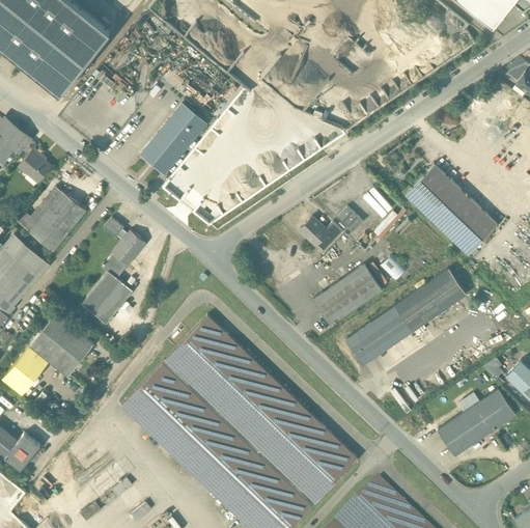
[(68,0),(0,0),(0,47),(59,95),(110,32),(68,0)]
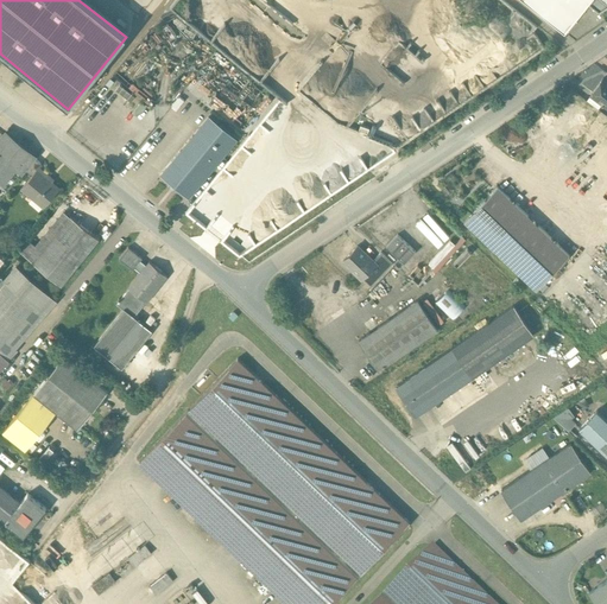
[(592,0),(519,0),(563,36),(587,7),(592,0)]
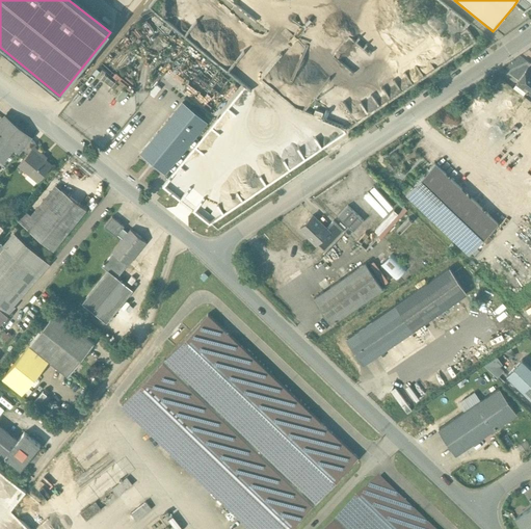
[(530,0),(518,0),(513,6),(523,15),(530,8),(530,0)]
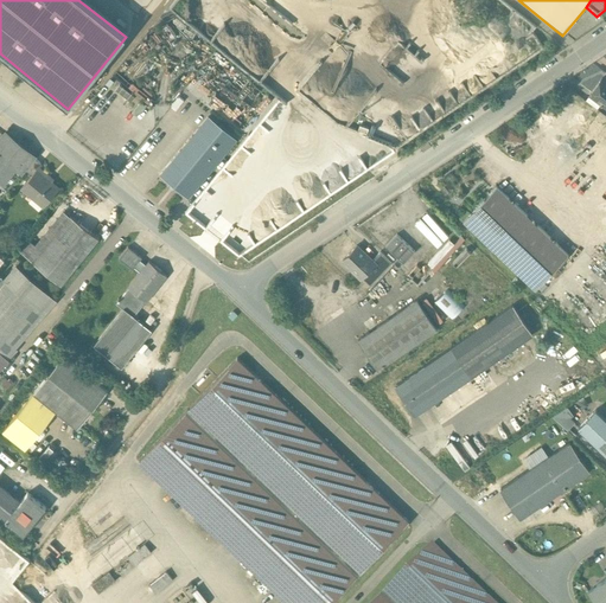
[(605,85),(601,82),(588,97),(600,107),(599,108),(600,108),(601,107),(605,110),(605,85)]
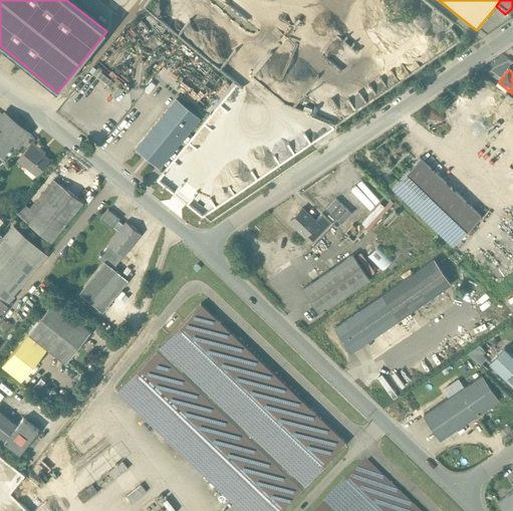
[(200,121),(175,101),(135,151),(159,171),(200,121)]
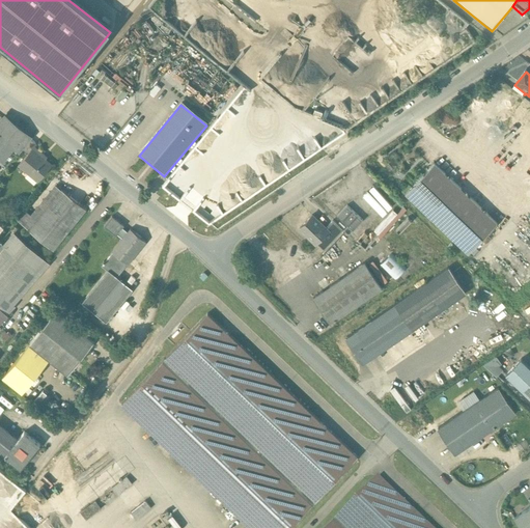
[(268,174),(247,158),(268,133),(233,106),(200,147),(227,169),(203,198),(225,215),(249,186),(254,191),(268,174)]
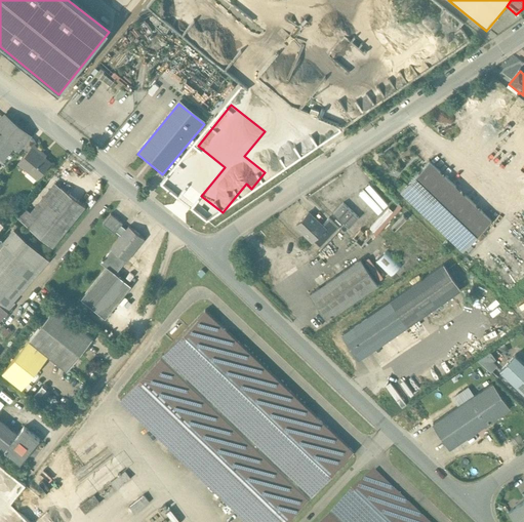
[(9,122),(0,133),(0,157),(1,158),(11,146),(13,143),(22,133),(23,132),(9,122)]
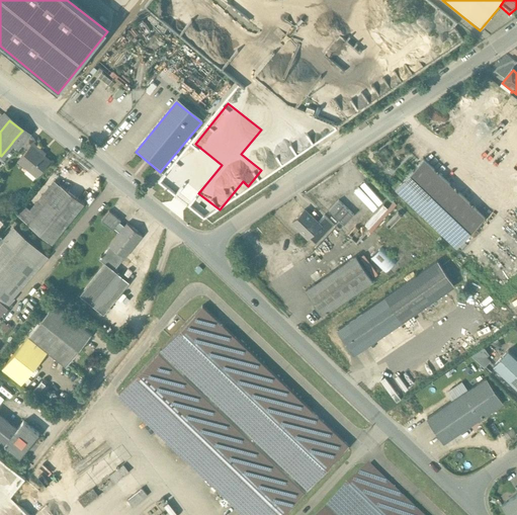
[(28,139),(21,132),(13,141),(21,148),(28,139)]
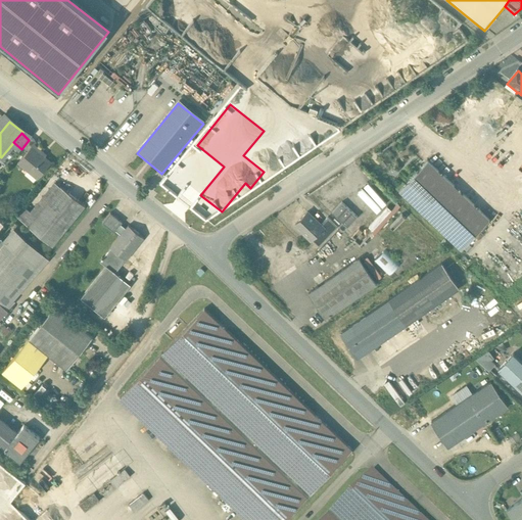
[(21,149),(20,150),(26,154),(32,147),(33,147),(35,145),(29,140),(21,149)]
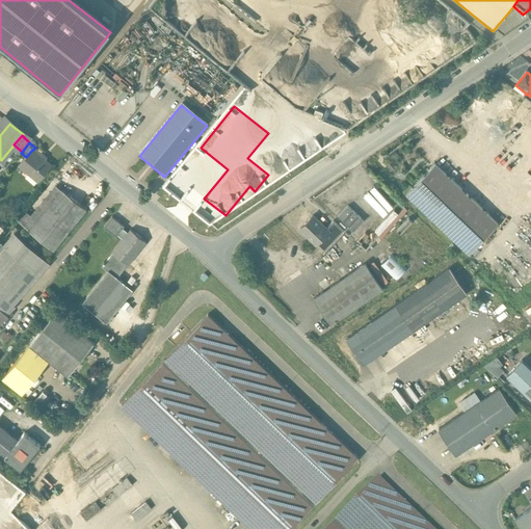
[(22,152),(14,144),(11,148),(19,155),(21,153),(22,152)]
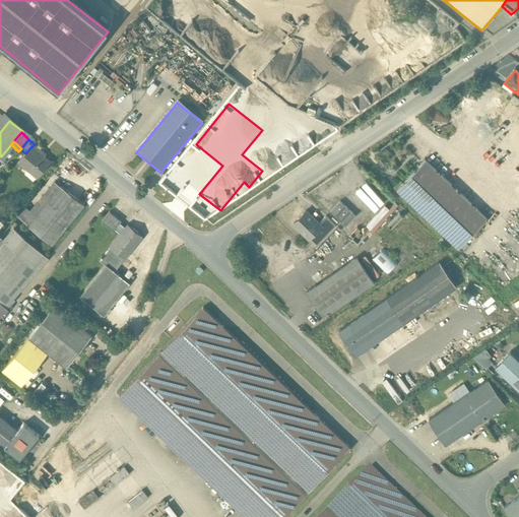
[(33,146),(31,146),(25,153),(17,164),(36,180),(49,164),(38,155),(40,153),(33,146)]
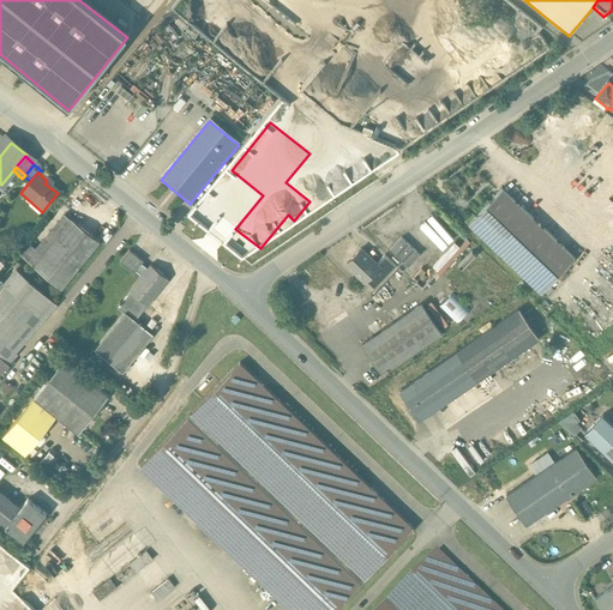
[(574,261),(500,191),(468,225),(541,296),(574,261)]
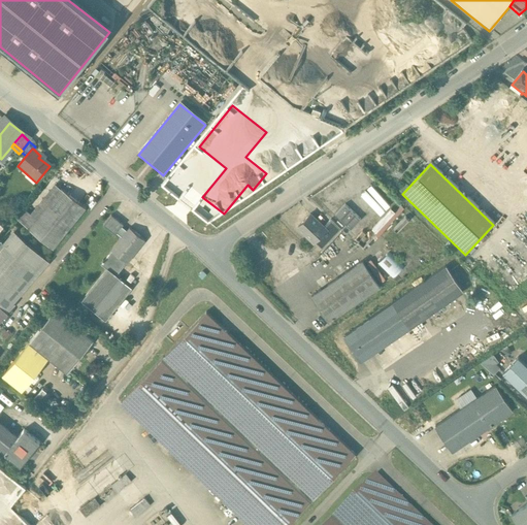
[(27,230),(59,191),(52,185),(28,214),(23,209),(13,220),(27,230)]
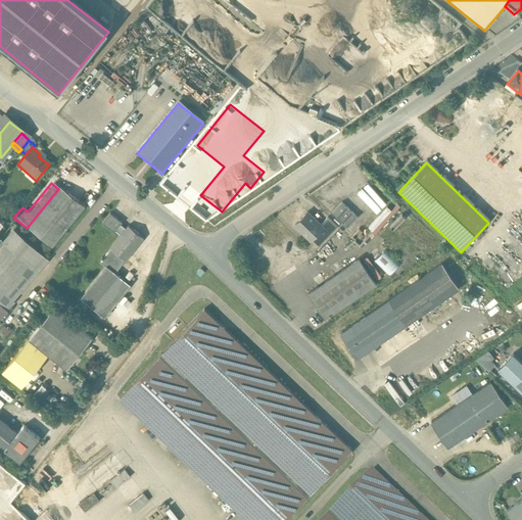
[(360,191),(369,199),(371,197),(370,196),(375,190),(367,183),(360,191)]
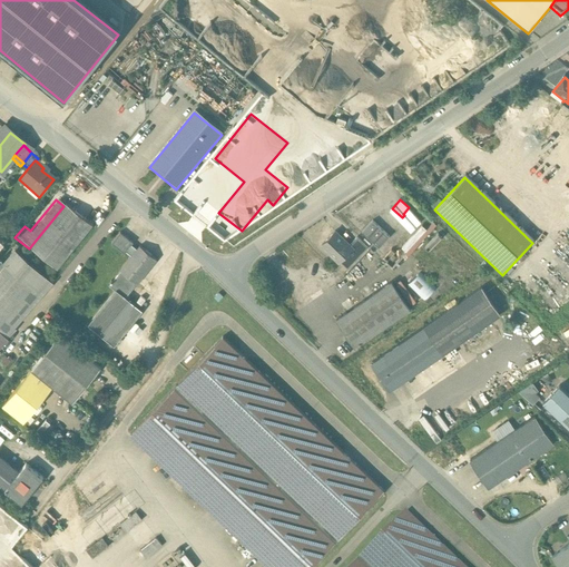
[(64,206),(29,248),(56,271),(90,228),(64,206)]
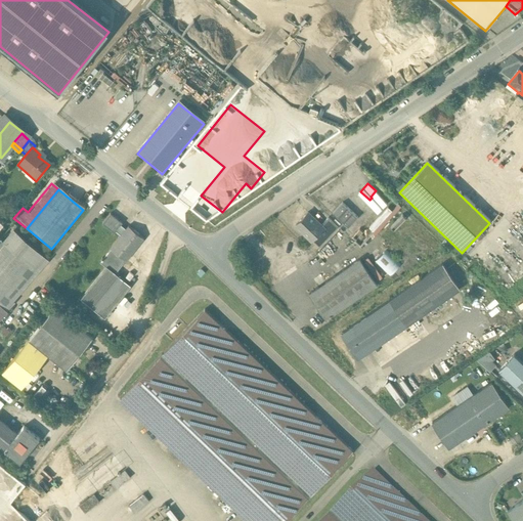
[(357,219),(342,205),(332,215),(347,230),(357,219)]
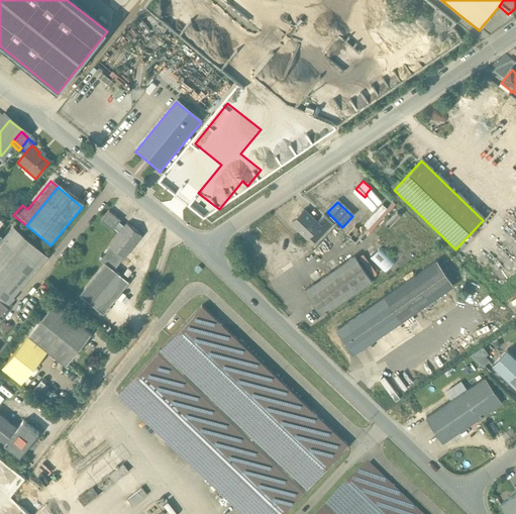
[(381,205),(362,226),(369,233),(388,212),(381,205)]
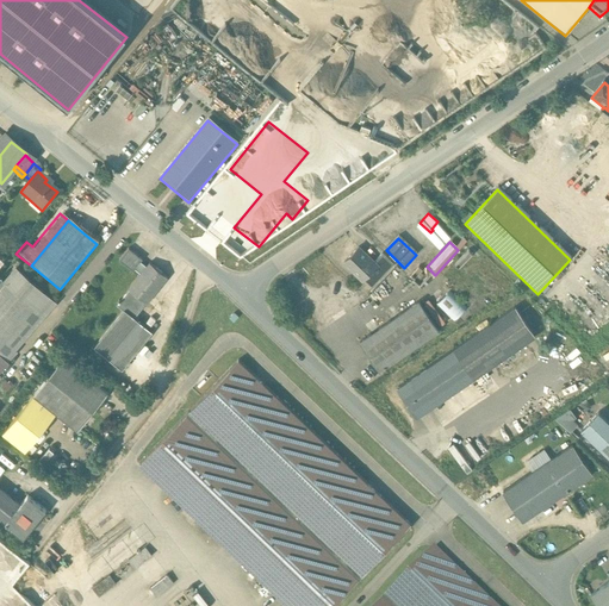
[(373,264),(358,250),(343,264),(361,282),(362,282),(376,268),(373,264)]
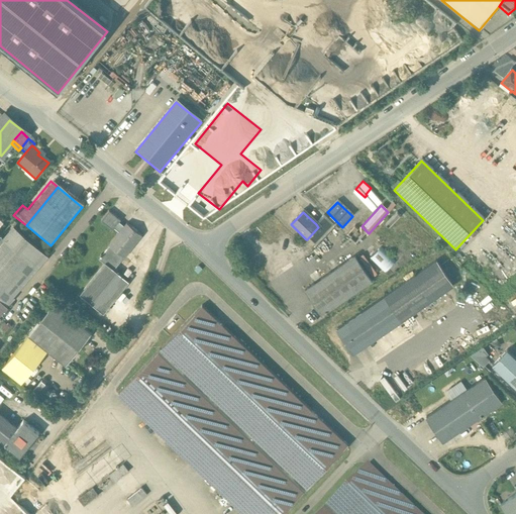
[(118,222),(107,213),(100,222),(111,231),(112,230),(117,234),(121,230),(115,226),(118,222)]
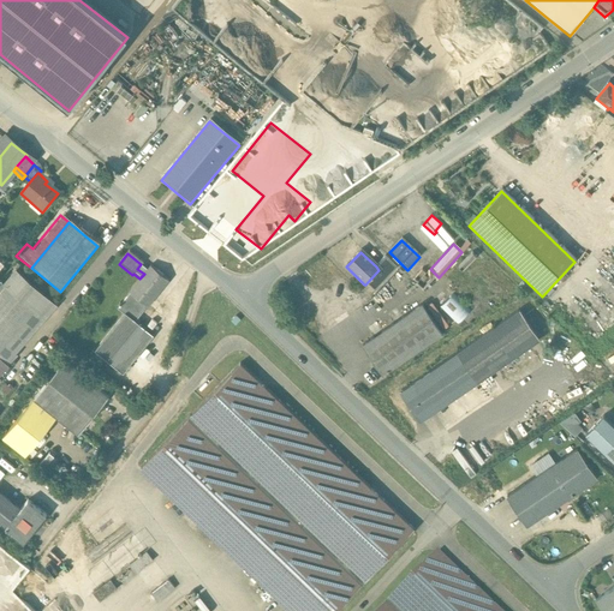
[(397,269),(385,257),(379,264),(389,275),(397,269)]
